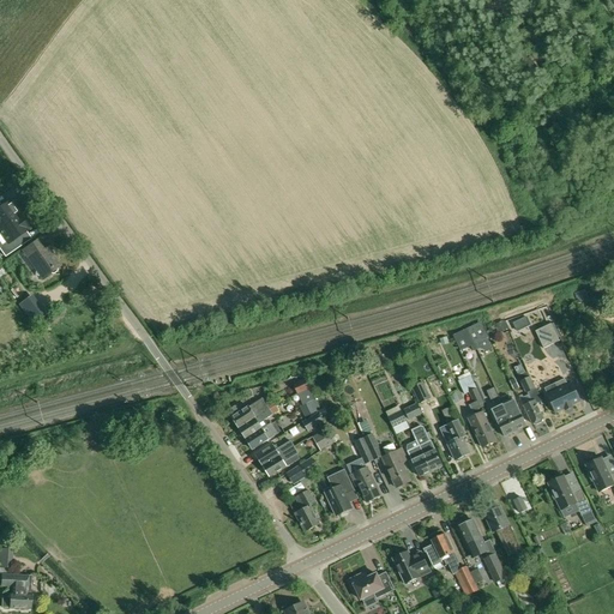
[(0,218),(14,210),(2,193),(0,194),(0,218)]
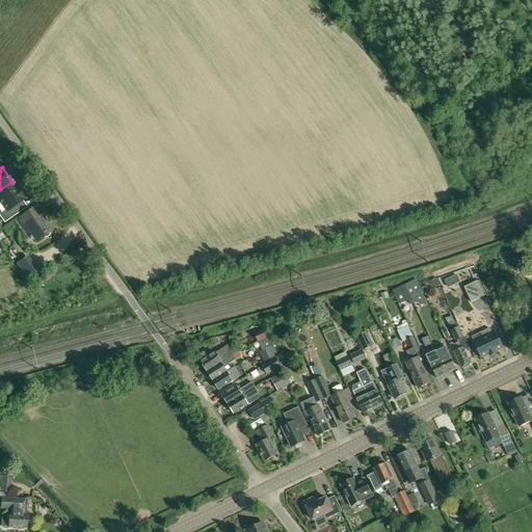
[(22,195),(12,182),(0,189),(0,219),(14,211),(8,205),(22,195)]
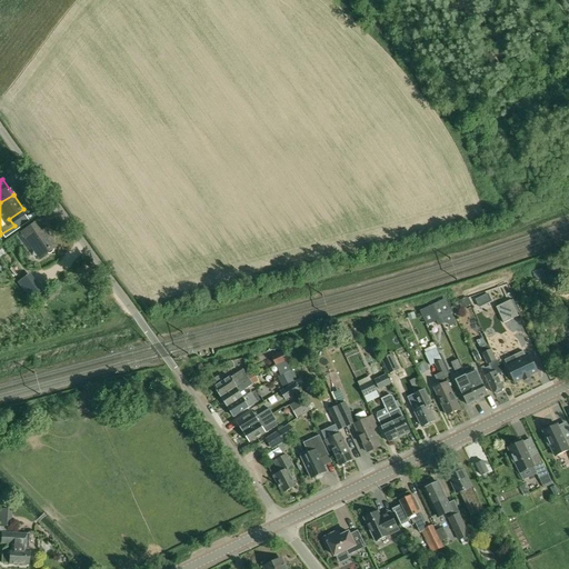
[(46,229),(41,232),(35,223),(21,232),(39,259),(56,247),(47,233),(48,232),(46,229)]
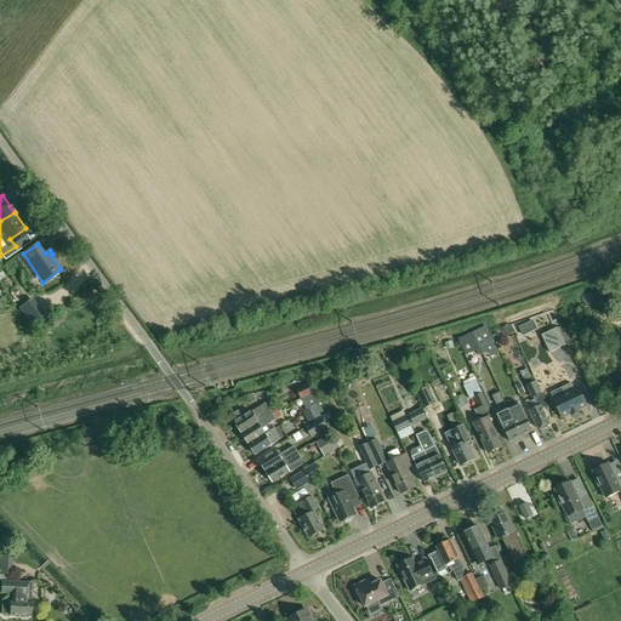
[(36,307),(30,300),(18,308),(24,317),(36,307)]
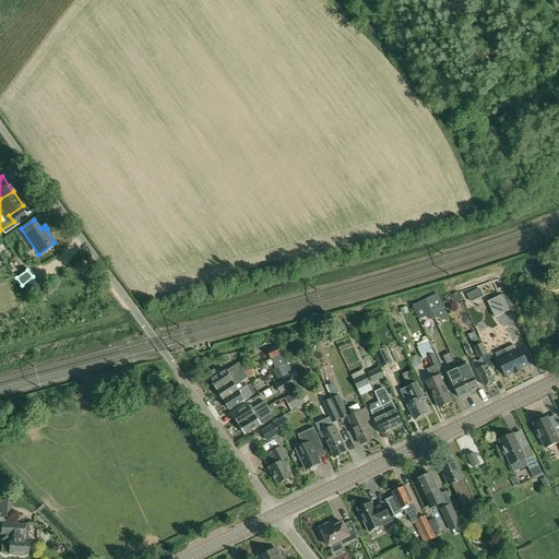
[(546,276),(538,283),(545,290),(552,284),(546,276)]
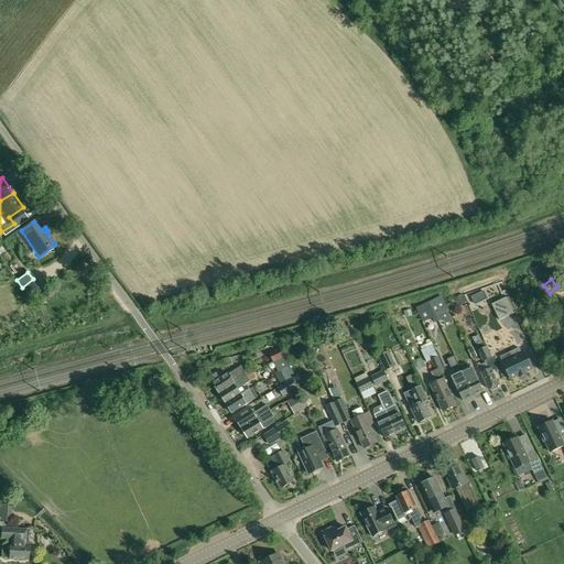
[(478,304),(491,301),(489,292),(476,296),(478,304)]
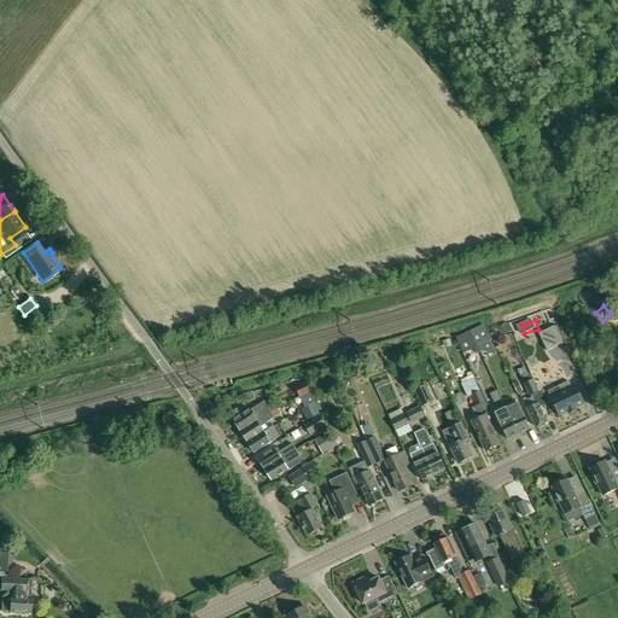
[(511,332),(507,322),(499,326),(502,334),(511,332)]
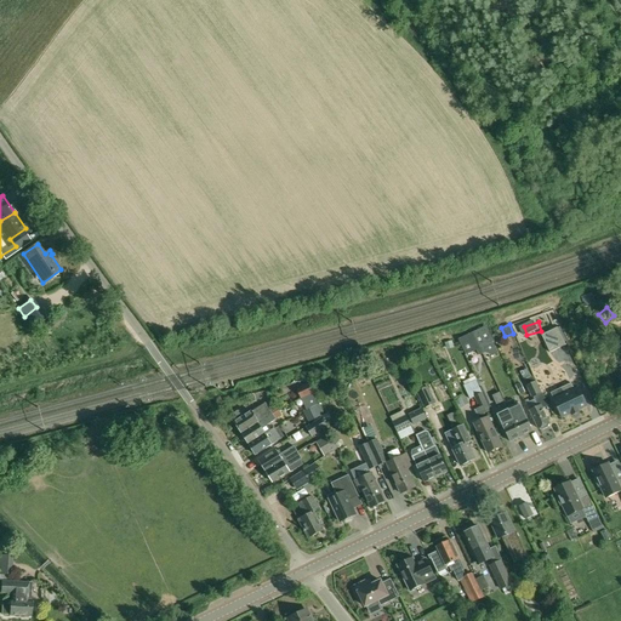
[(485,328),(474,332),(484,353),(486,353),(483,346),(493,342),(485,328)]
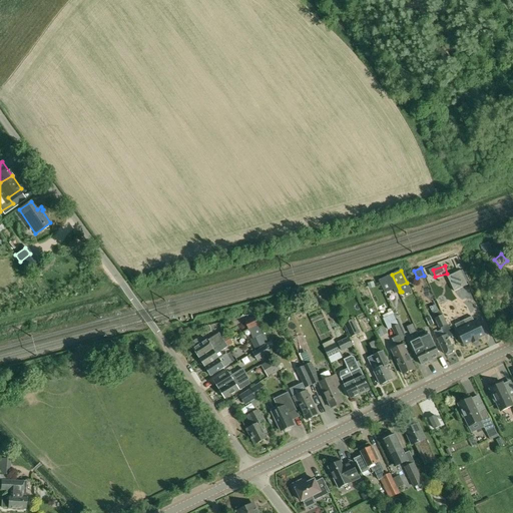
[(467,286),(461,271),(448,277),(455,292),(467,286)]
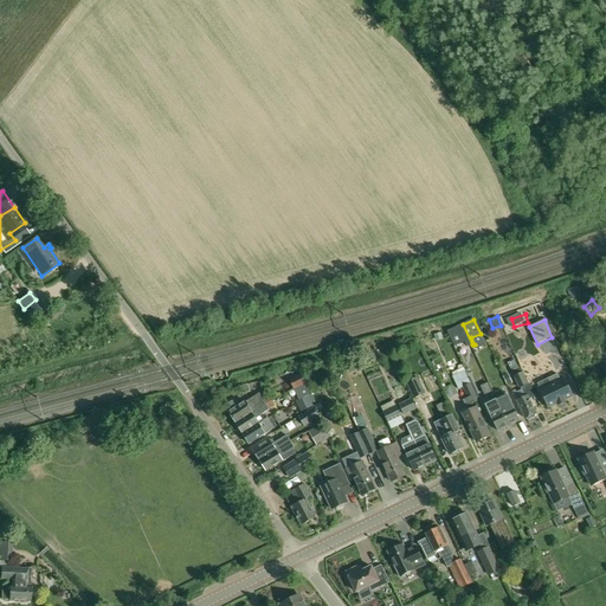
[(472,345),(463,324),(449,331),(455,346),(465,341),(468,347),(472,345)]
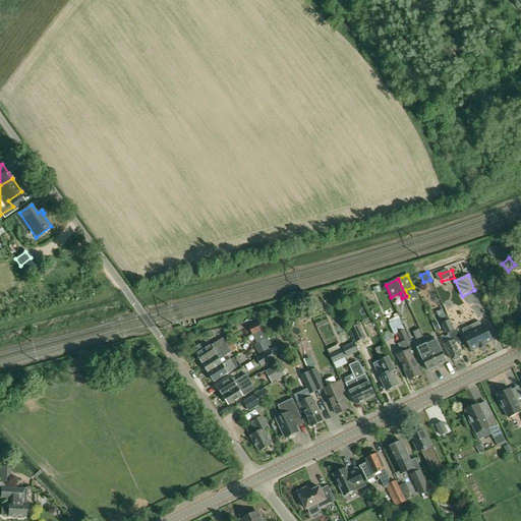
[(323,303),(325,308),(336,304),(333,298),(323,303)]
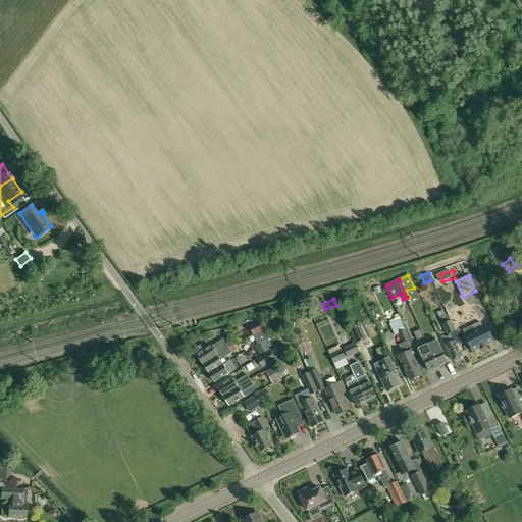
[(307,306),(311,316),(324,310),(320,301),(307,306)]
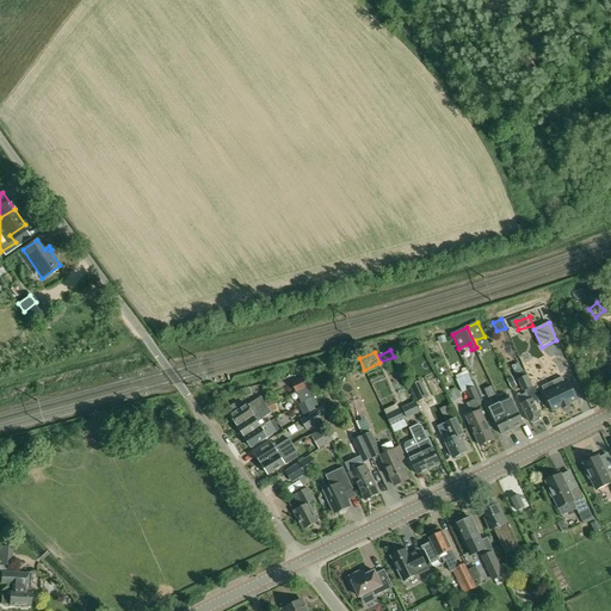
[(466,366),(452,374),(460,388),(464,386),(471,401),(468,402),(471,409),(482,405),(481,402),(475,390),(476,390),(474,383),(473,384),(468,374),(469,374),(466,366)]
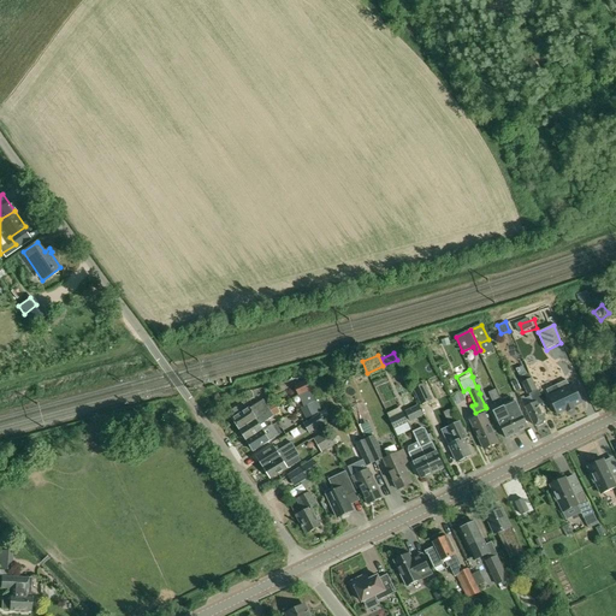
[(529,373),(519,378),(527,395),(531,394),(532,396),(526,400),(525,397),(521,398),(534,425),(535,425),(538,426),(544,424),(544,421),(545,420),(538,404),(543,402),(529,373)]
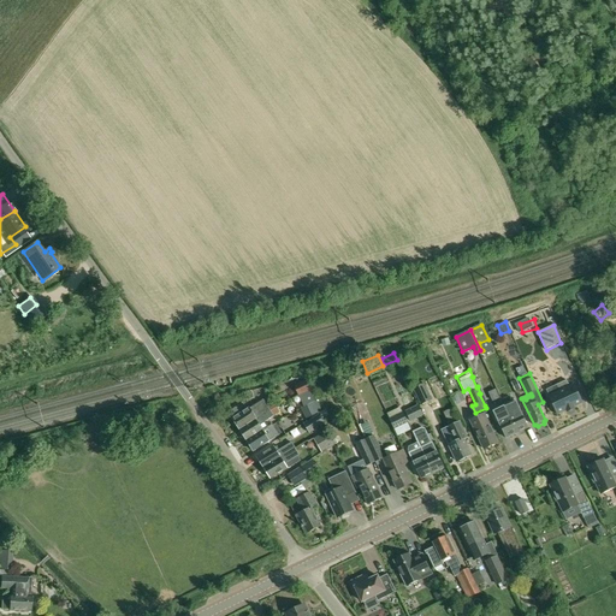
[(516,379),(511,381),(514,389),(515,391),(515,392),(521,390),(516,379)]
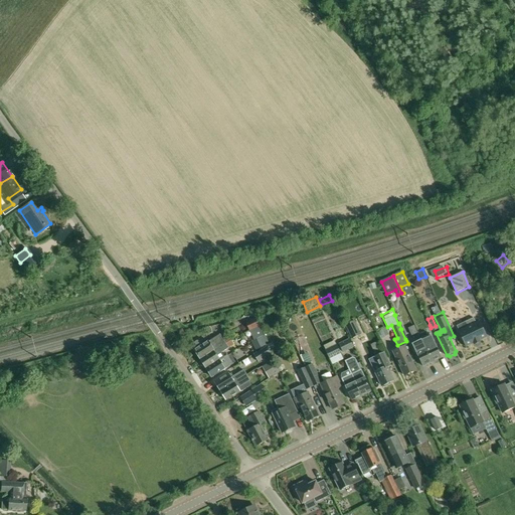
[(474,318),(457,326),(460,331),(459,331),(466,346),(474,343),(474,344),(480,342),(479,340),(487,337),(479,322),(476,323),(474,318)]
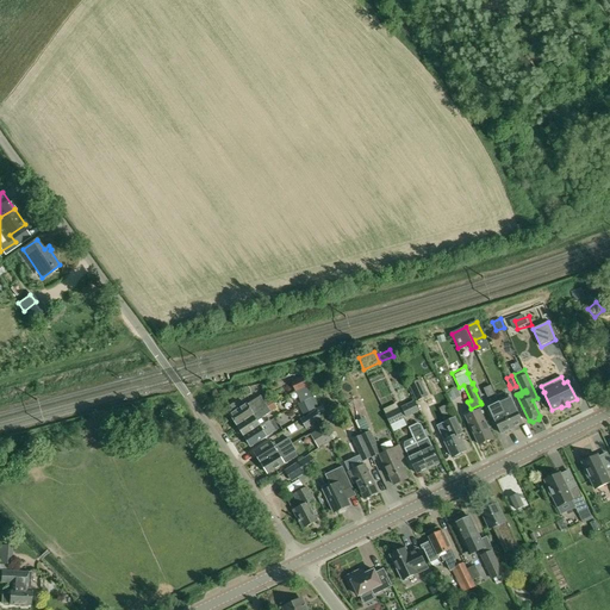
[(291,383),(296,392),(307,387),(303,378),(291,383)]
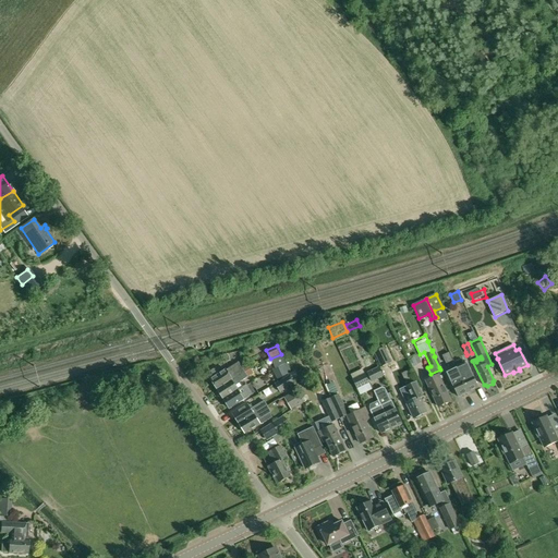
[(391,362),(385,348),(375,352),(381,366),(391,362)]
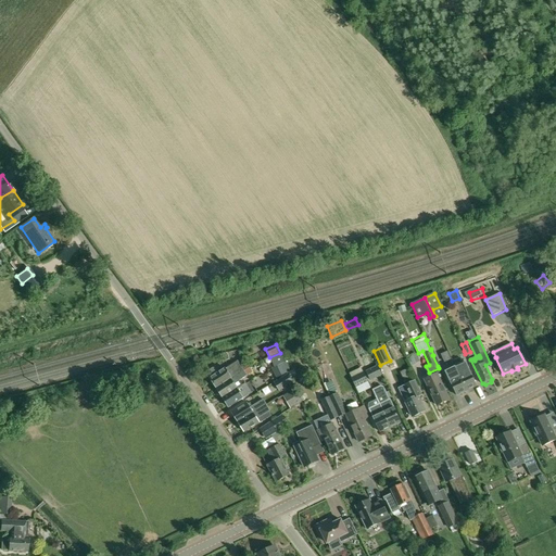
[(274,367),(275,367),(277,366),(283,363),(285,363),(280,353),(269,357),(274,367)]
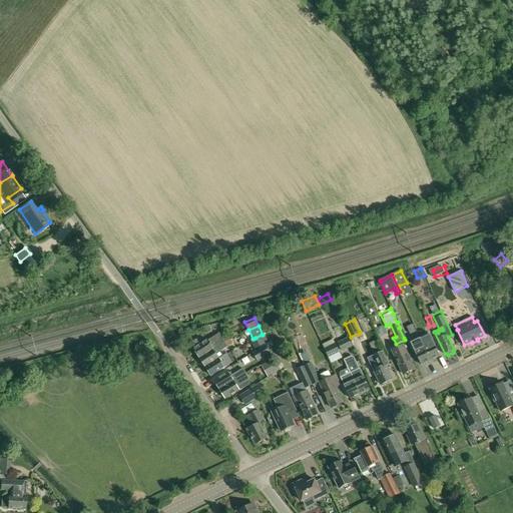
[(192,342),(192,345),(194,348),(193,349),(199,358),(229,339),(228,336),(222,339),(218,333),(207,341),(206,340),(201,343),(199,340),(196,339),(192,342)]
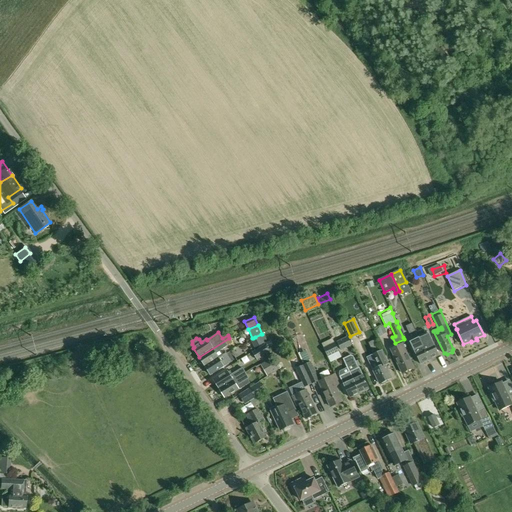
[(420,338),(421,338),(431,359),(439,356),(428,333),(419,337),(420,338)]
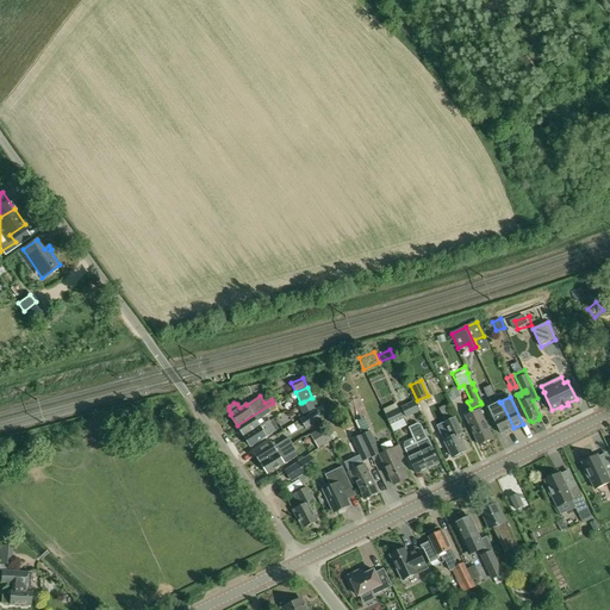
[(311,398),(304,402),(307,411),(309,412),(316,409),(311,398)]
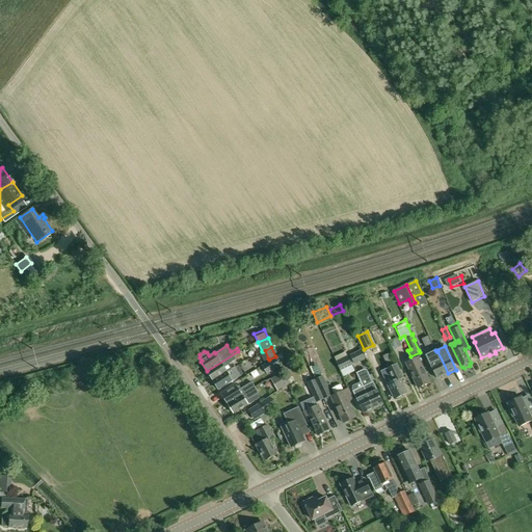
[(333,353),(337,362),(347,356),(343,348),(333,353)]
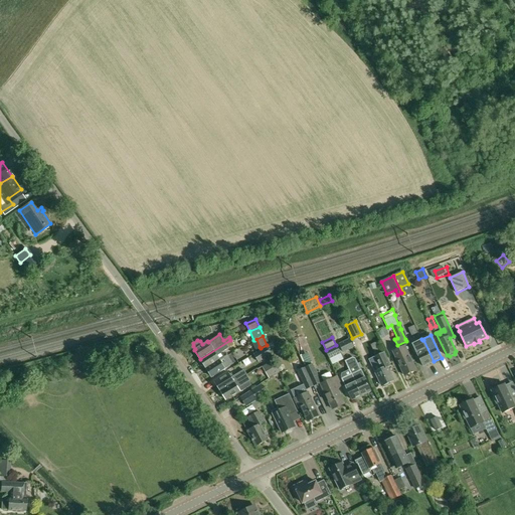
[(338,344),(343,353),(354,347),(350,339),(338,344)]
